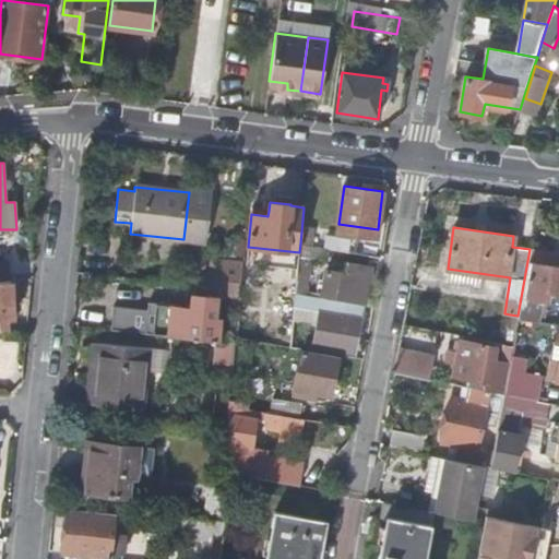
[(296,293),(306,294),(308,265),(321,268),(324,248),(300,244),(299,252),(296,293)]
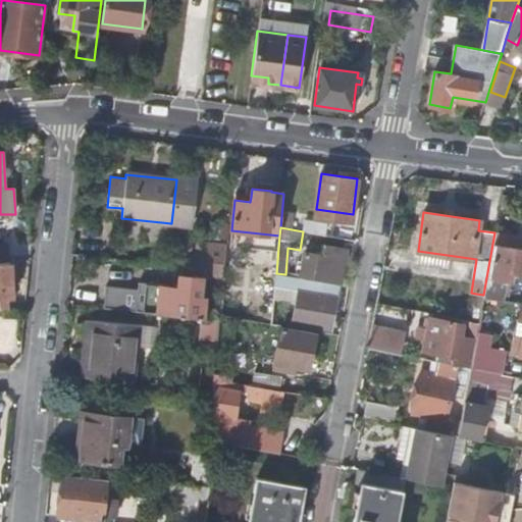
[(307,260),(305,275),(340,281),(346,244),(321,240),(320,248),(316,247),(315,253),(309,252),(307,260)]
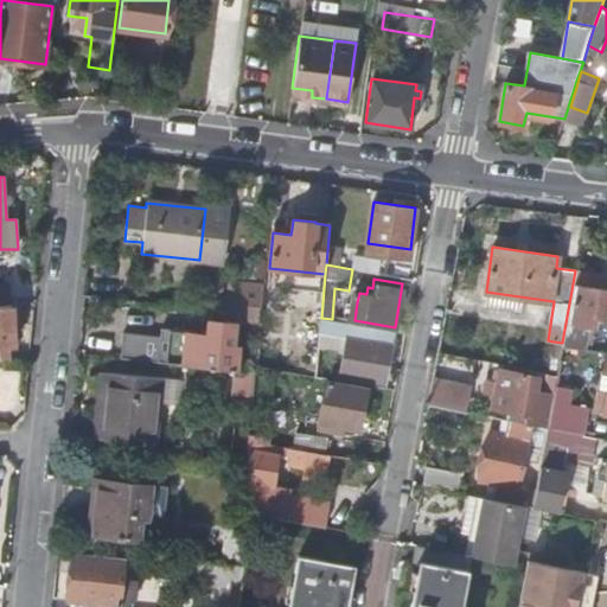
[(221,280),(217,312),(228,313),(230,281),(221,280)]
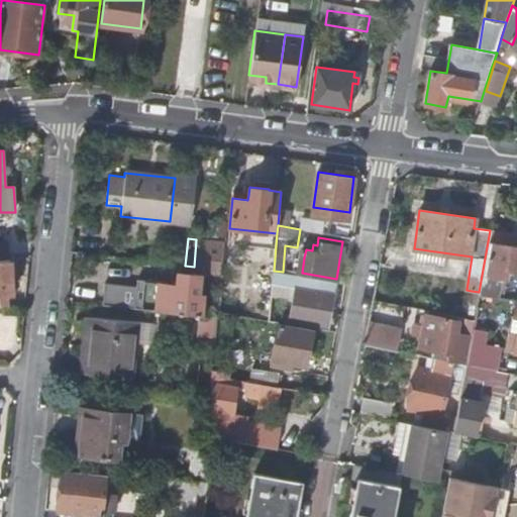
[(221,282),(224,242),(196,239),(194,267),(206,269),(206,277),(205,281),(221,282)]
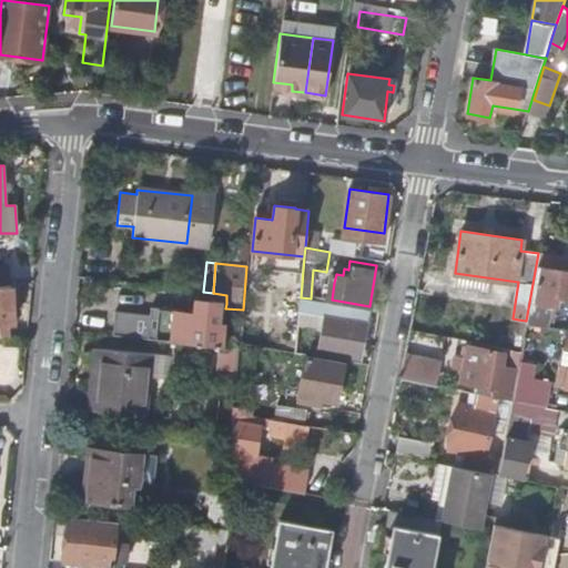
[(526,323),(567,330),(567,321),(539,316),(541,302),(556,304),(557,293),(567,295),(567,270),(536,265),(526,321),(526,323)]
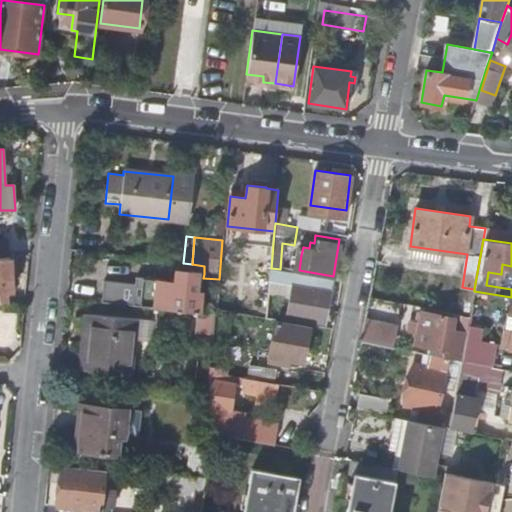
[(7,292),(12,291),(10,257),(0,257),(0,299),(7,299),(7,292)]
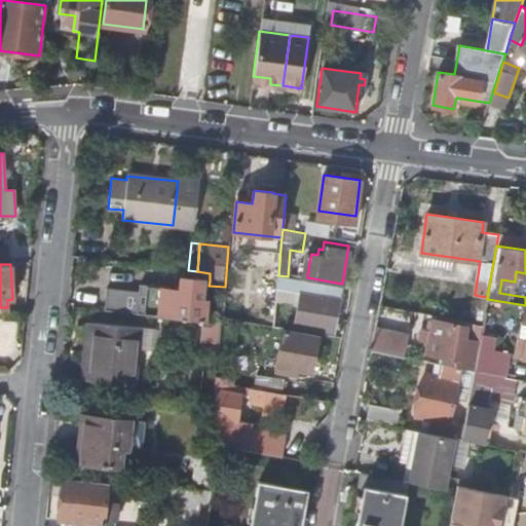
[(183,269),(182,278),(203,280),(210,282),(210,273),(197,271),(188,270),(183,269)]
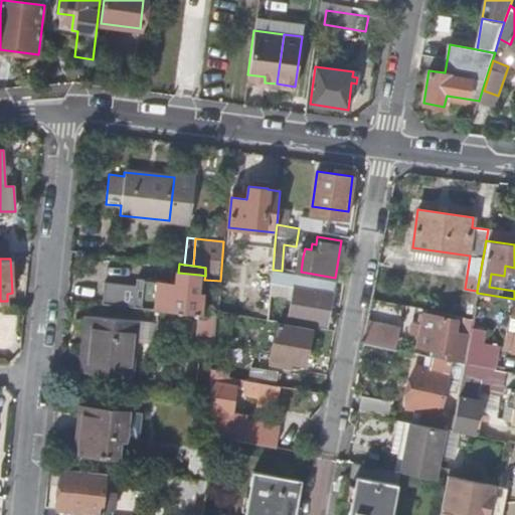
[(327,325),(335,281),(282,271),(273,270),(271,280),(296,284),(290,318),(327,325)]
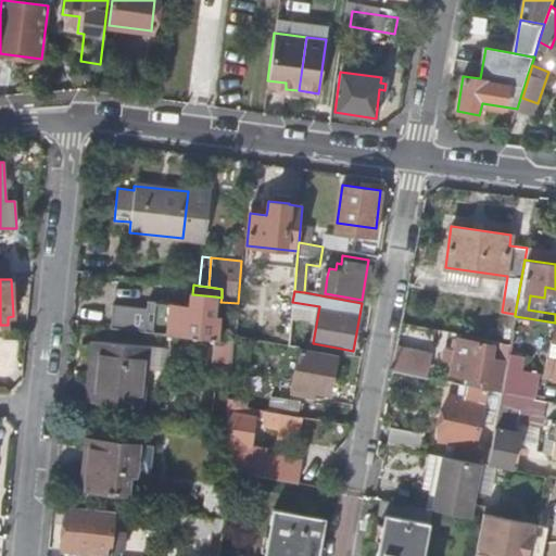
[(141,301),(139,331),(216,339),(218,318),(213,317),(215,297),(192,294),(191,307),(180,306),(180,304),(141,301)]
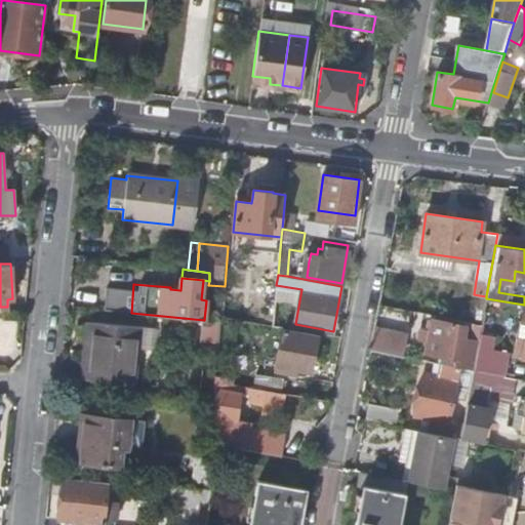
[(477,308),(484,309),(486,298),(486,296),(479,295),(477,308)]
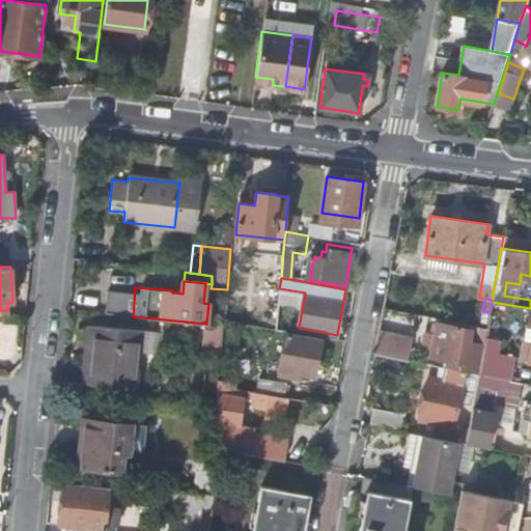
[(276,330),(285,332),(287,303),(278,302),(276,330)]
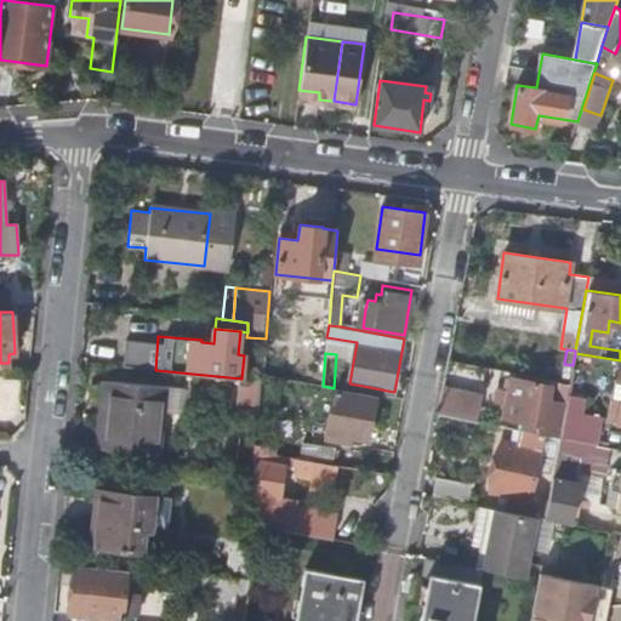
[(620,421),(620,360),(616,380),(620,380),(620,396),(620,402),(611,400),(608,420),(620,421)]
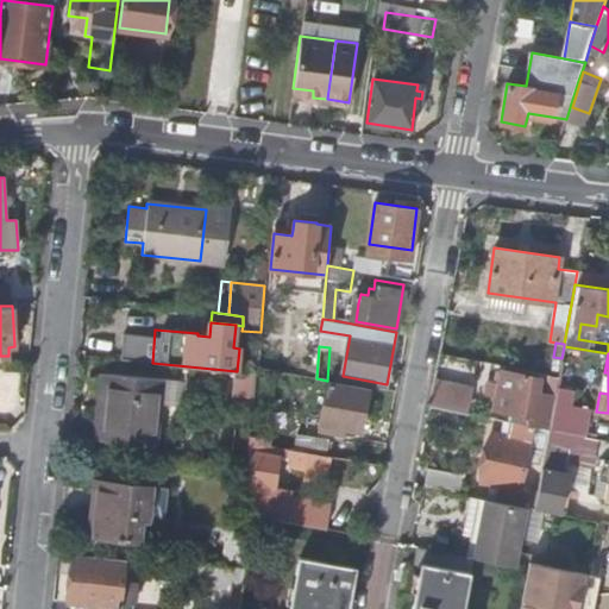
[(562,360),(558,376),(548,428),(583,435),(589,408),(570,405),(571,394),(569,393),(575,363),(562,360)]
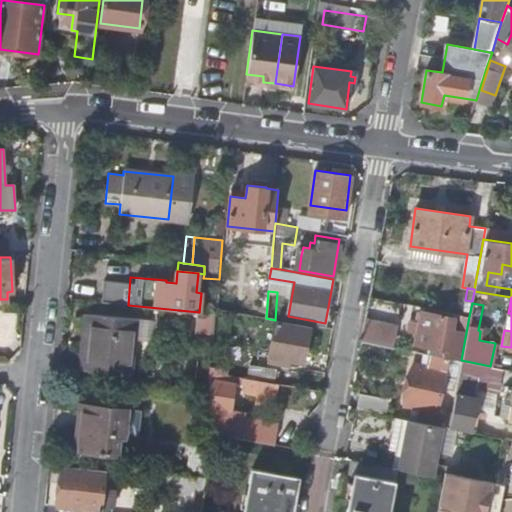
[(78,368),(130,374),(136,317),(90,313),(87,341),(82,341),(78,368)]
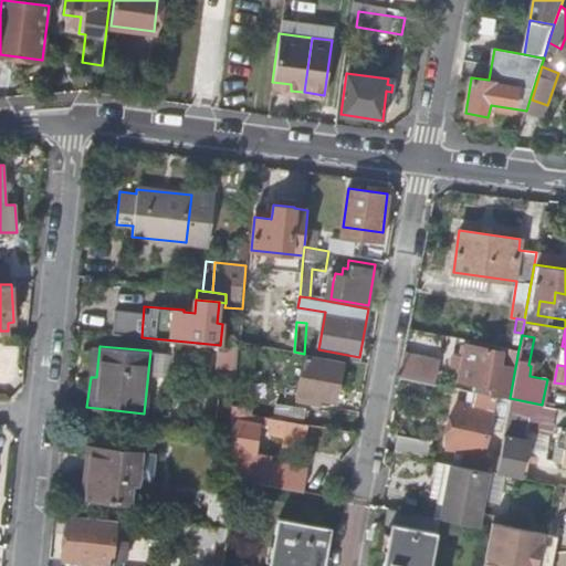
[(467,346),(464,359),(462,367),(460,379),(506,388),(510,370),(499,368),(501,352),(467,346)]
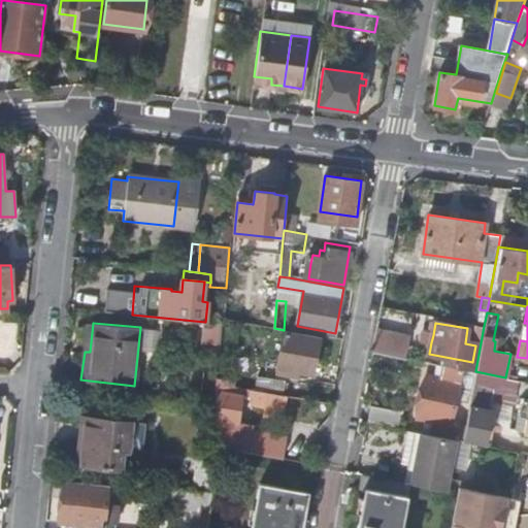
[(221,344),(222,325),(203,324),(202,343),(221,344)]
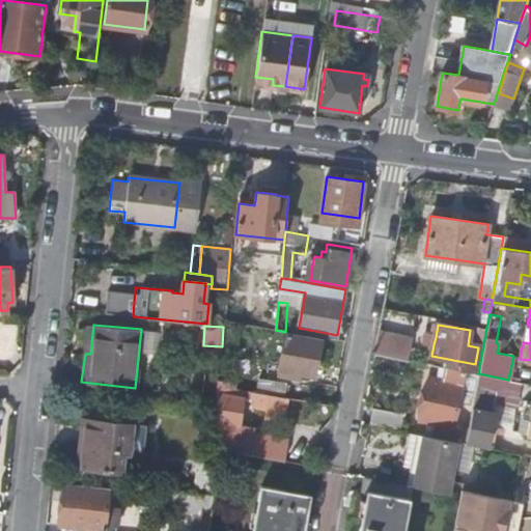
[(380,329),(373,355),(409,362),(415,336),(380,329)]
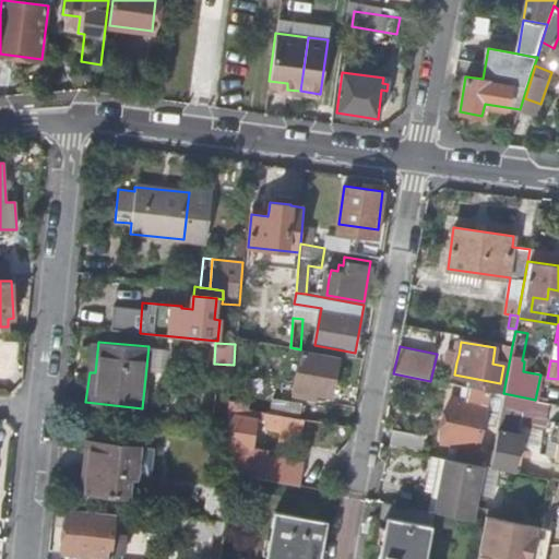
[(294,389),(331,396),(337,358),(301,351),(294,389)]
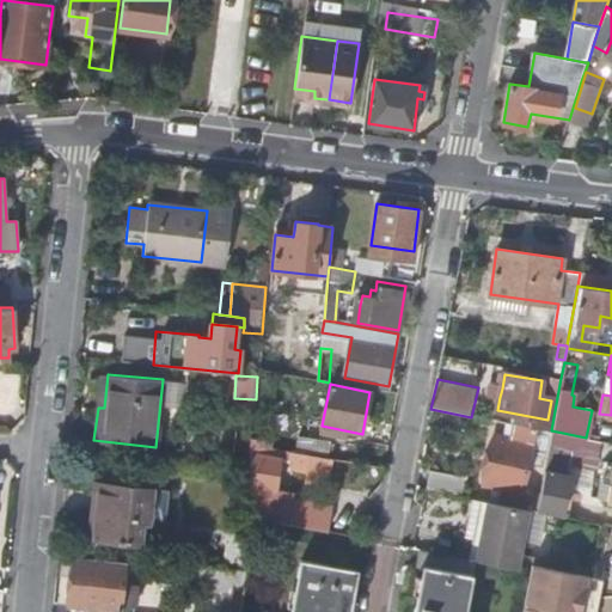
[(500,397),(502,389),(493,386),(491,395),(500,397)]
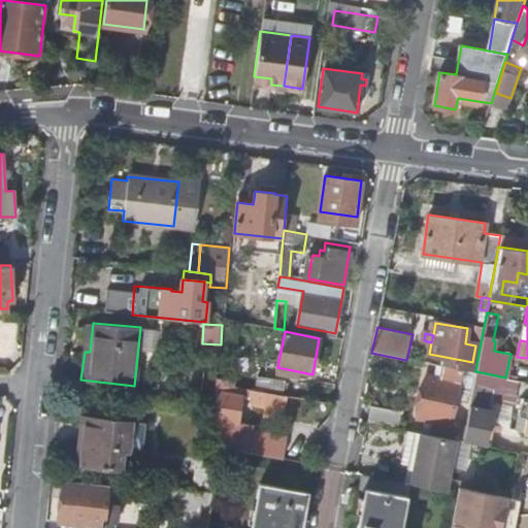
[(428,433),(456,439),(458,425),(451,424),(462,369),(441,365),(438,378),(426,376),(417,418),(431,420),(428,433)]
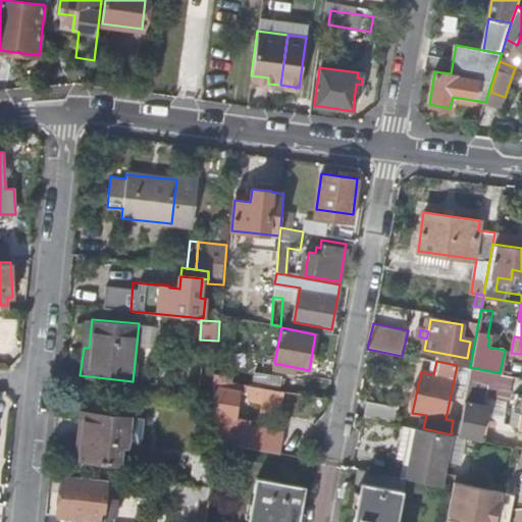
[(508,401),(513,376),(500,373),(470,367),(468,380),(487,383),(485,396),(508,401)]
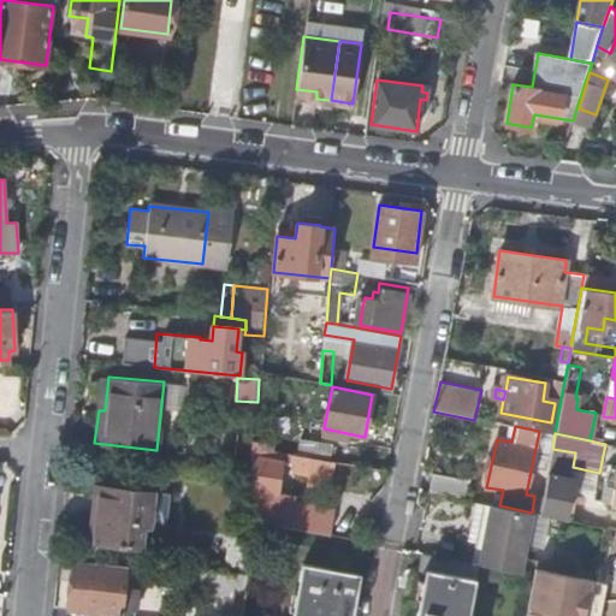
[(300,439),(297,456),(330,461),(332,445),(300,439)]
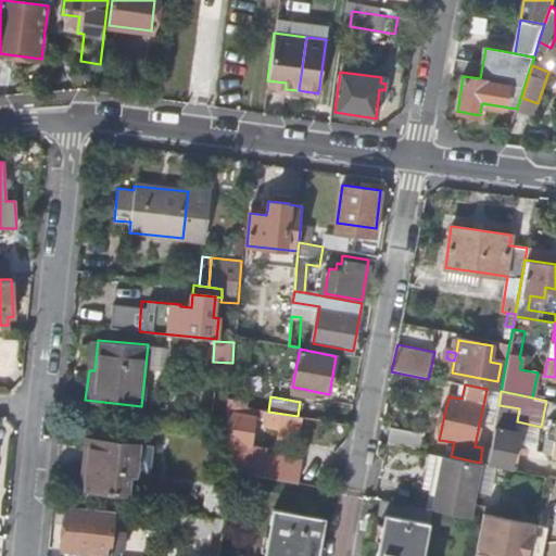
[(227,415),(228,429),(230,470),(266,477),(267,465),(282,468),(280,479),(299,482),(303,460),(269,454),(268,459),(254,457),(256,446),(251,445),(256,416),(263,417),(262,424),(277,427),(276,436),(293,438),(298,416),(268,412),(248,408),(249,402),(228,399),(227,415)]
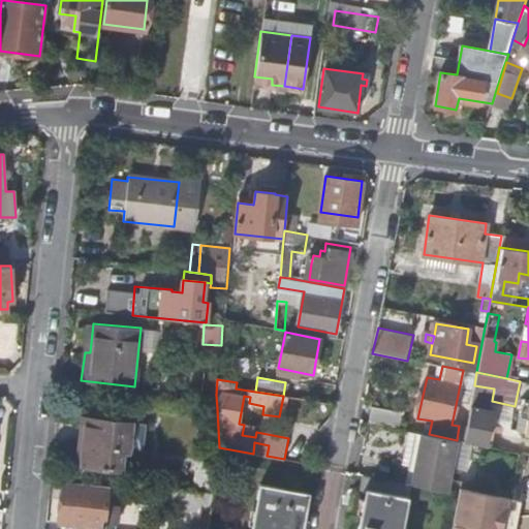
[(470,406),(490,410),(492,401),(494,389),(474,385),(470,406)]
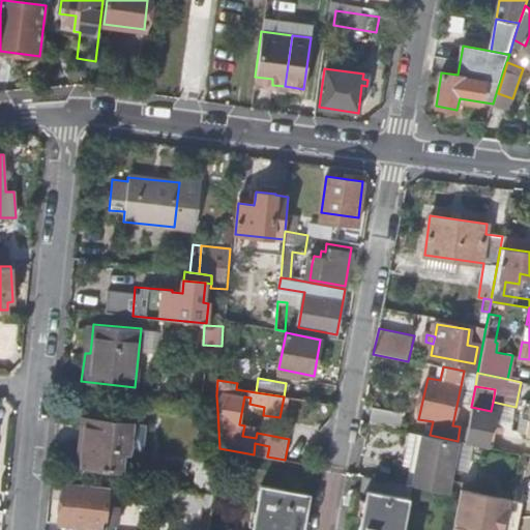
[(370,422),(401,429),(404,412),(373,407),(370,422)]
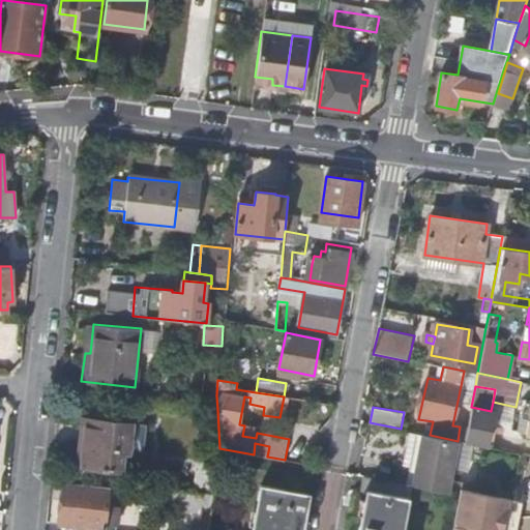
[(465,442),(487,447),(494,412),(491,411),(471,407),(468,429),(465,442)]
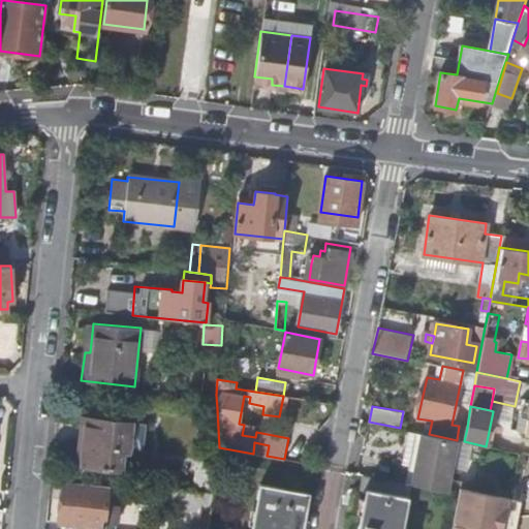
[(520,430),(526,432),(528,417),(522,416),(520,430)]
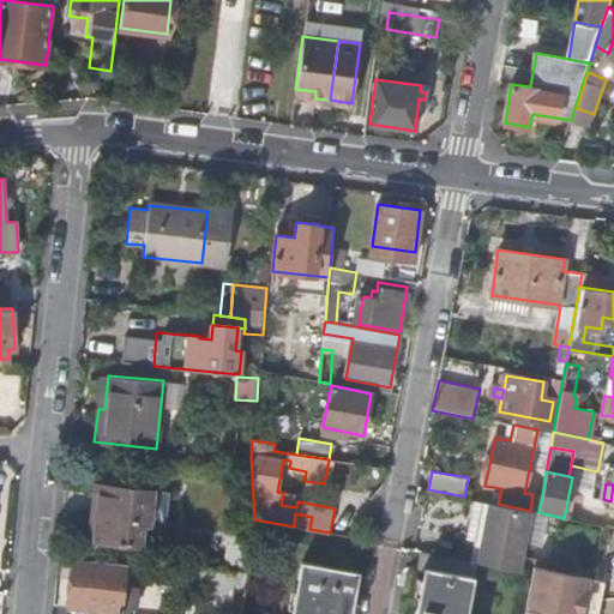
[(91,542),(142,547),(144,524),(167,527),(169,493),(96,486),(91,542)]
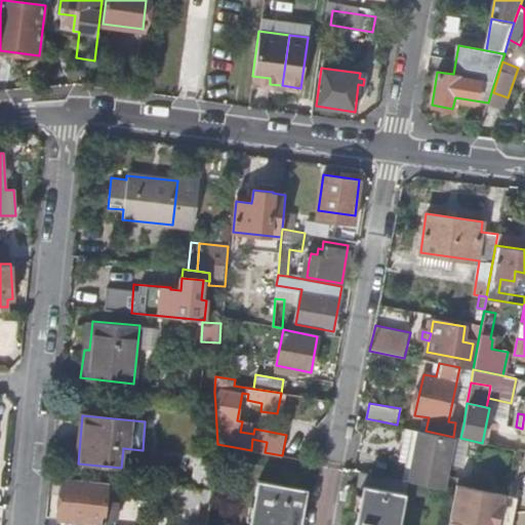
[(453,437),(456,437),(460,438),(463,425),(455,422),(453,437)]
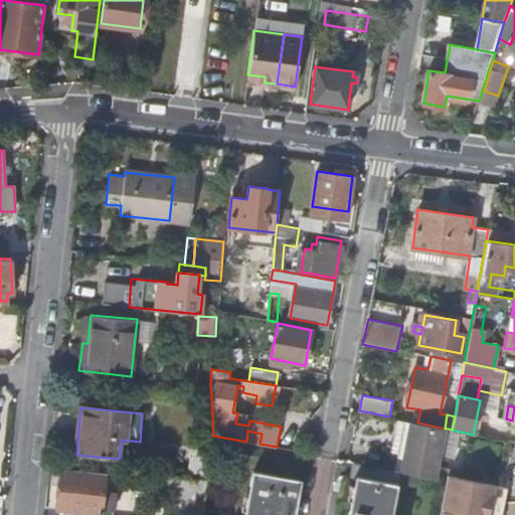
[(404,472),(440,479),(448,428),(445,428),(417,422),(413,422),(404,472)]
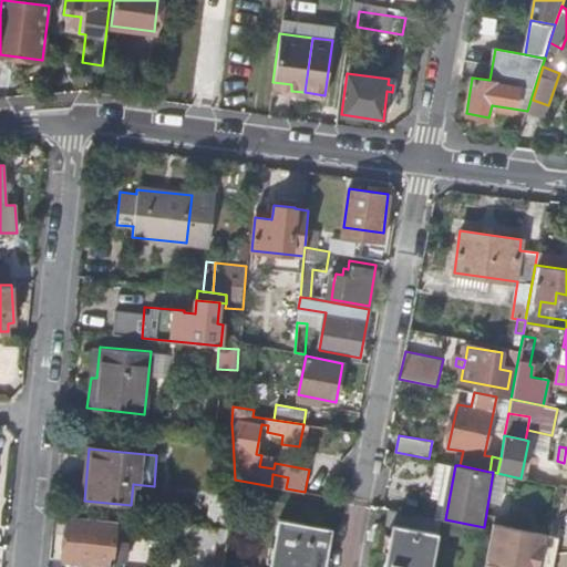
[(272,474),(271,486),(286,488),(288,477),(272,474)]
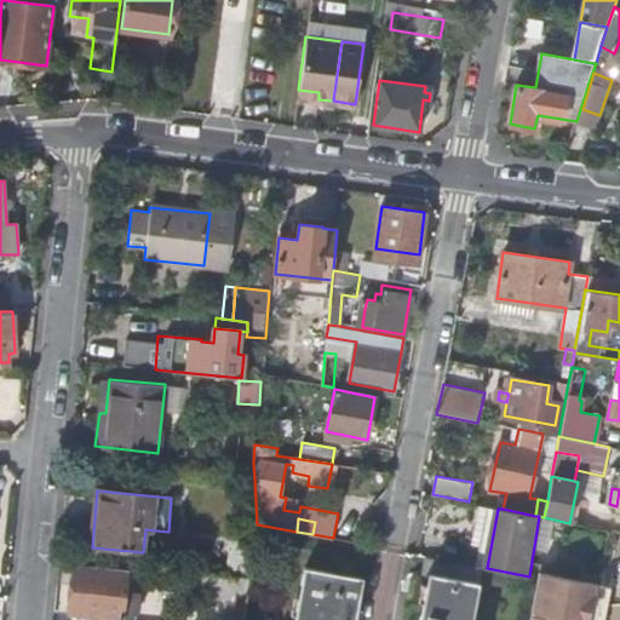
[(250,570),(251,538),(229,537),(228,570),(250,570)]
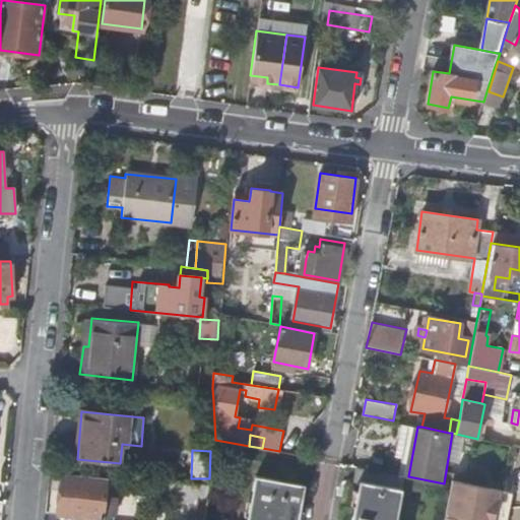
[(395,519),(403,475),(356,465),(353,479),(359,480),(351,519),(395,519)]
